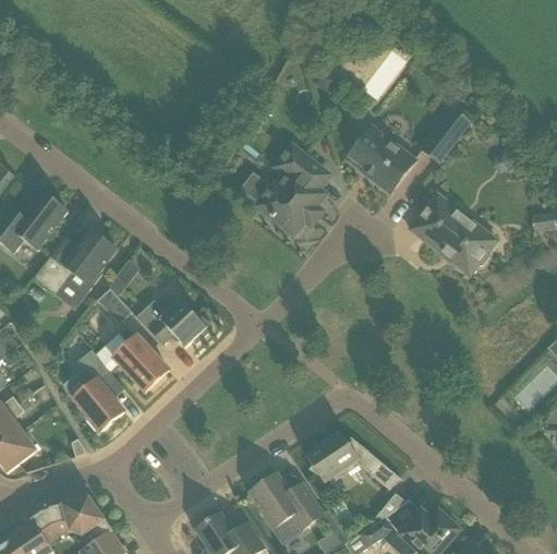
[(438,161),(470,120),(452,107),(421,148),(438,161)]
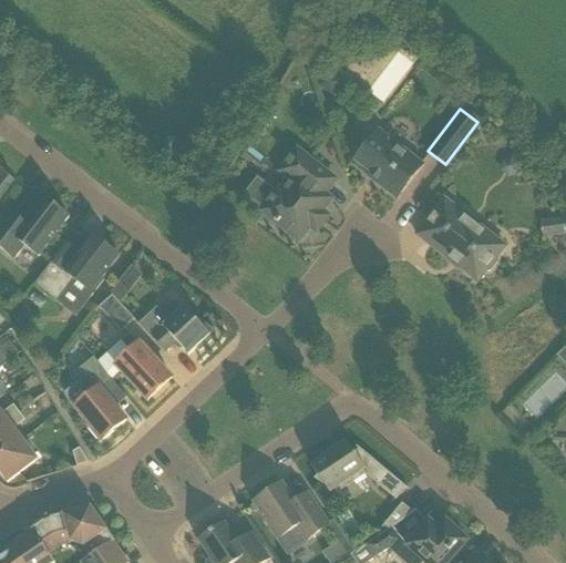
[(370,170),(368,173),(367,174),(397,196),(423,162),(378,128),(353,157),(370,170)]
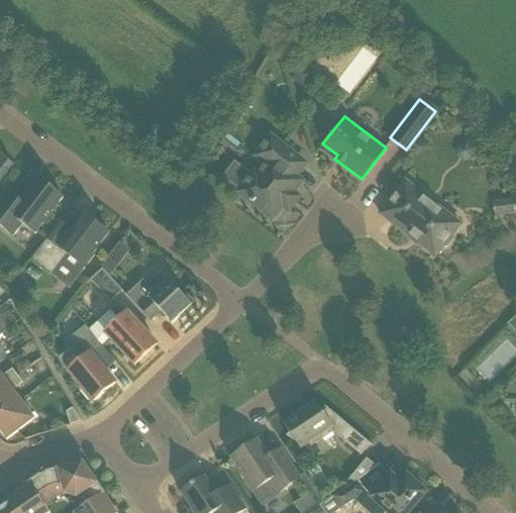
[(294,174),(304,162),(270,135),(255,154),(267,162),(259,174),(253,170),(238,190),(272,215),(282,202),(287,206),(296,194),(291,190),(300,179),(294,174)]
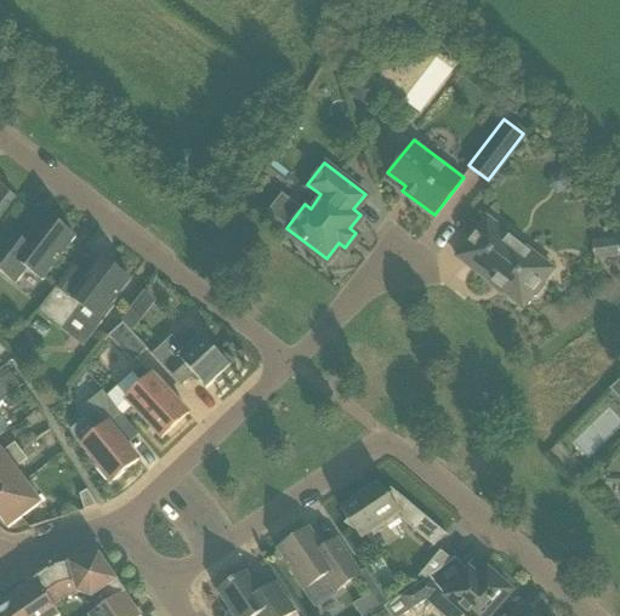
[(0,214),(15,195),(0,183),(0,214)]
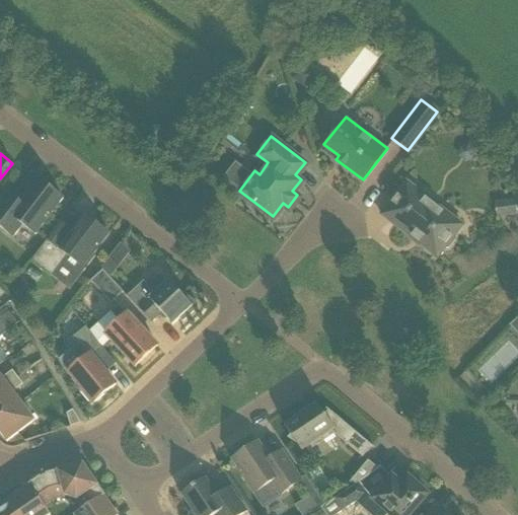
[(34,231),(62,196),(37,176),(18,200),(5,190),(0,197),(0,224),(12,234),(21,222),(34,231)]
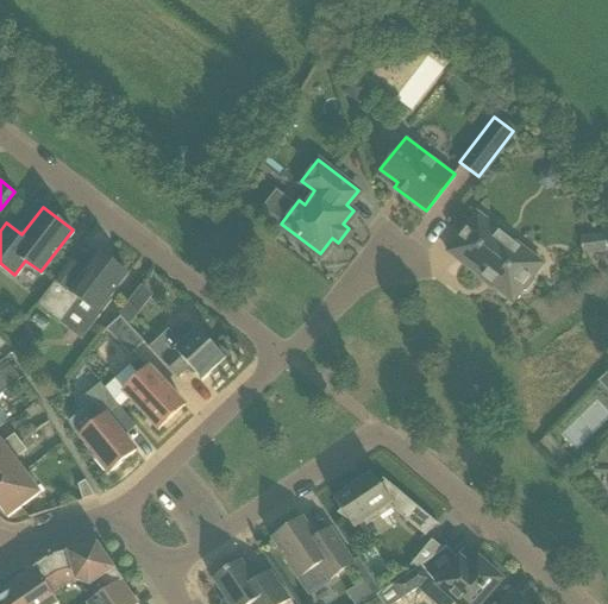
[(533,271),(541,260),(476,211),(446,249),(512,300),(520,289),(526,288),(534,278),(533,271)]
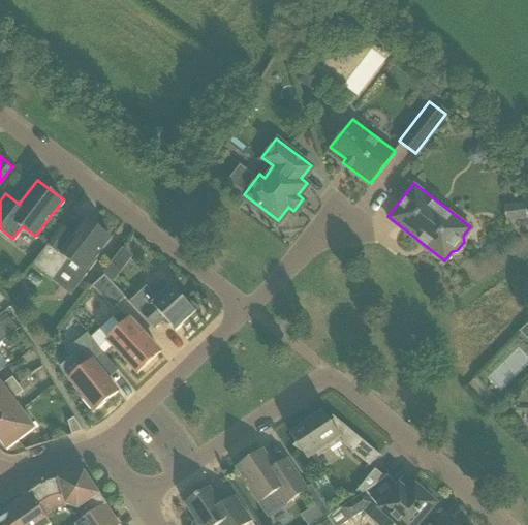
[(524,202),(511,203),(514,218),(526,217),(524,202)]
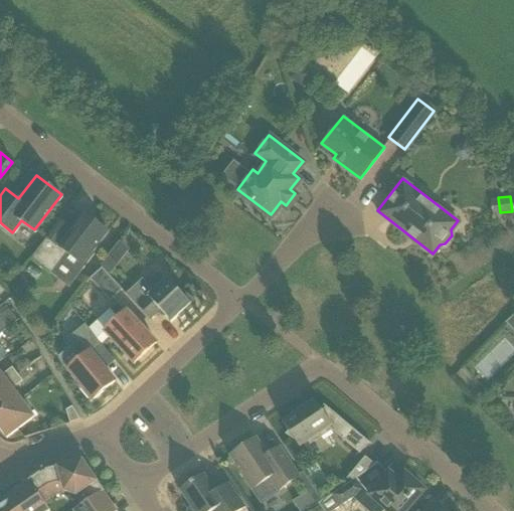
[(58,260),(76,274),(94,251),(92,249),(107,229),(103,226),(105,223),(97,217),(95,219),(84,212),(72,227),(59,218),(30,256),(50,271),(58,260)]
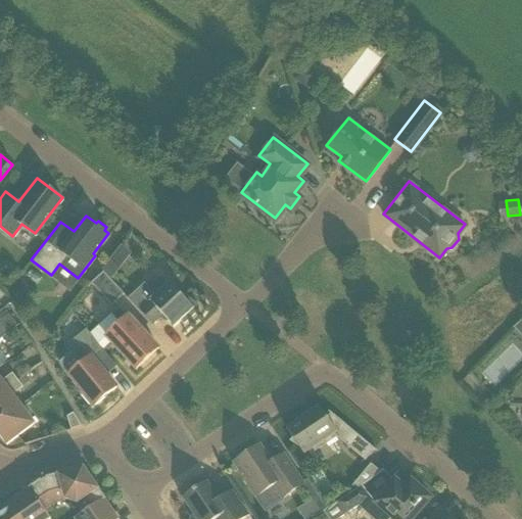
[(109,277),(114,270),(104,263),(100,267),(103,270),(109,277)]
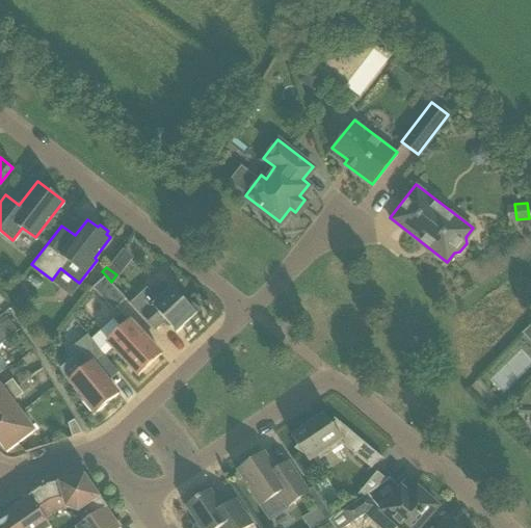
[(113,308),(126,296),(105,274),(93,286),(113,308)]
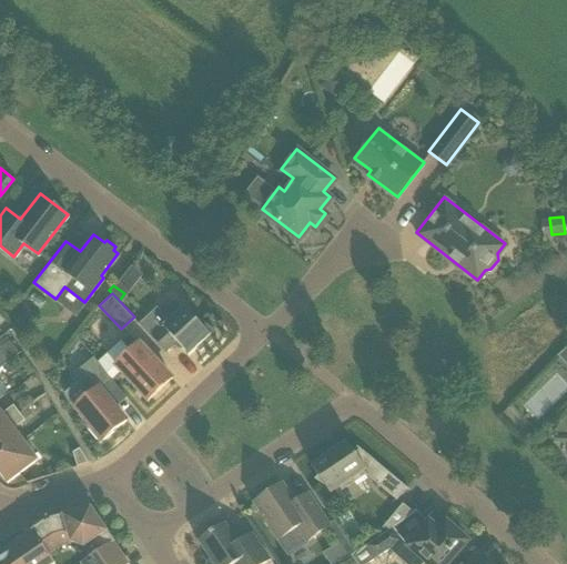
[(215,334),(215,333),(215,331),(213,328),(200,316),(198,320),(184,305),(184,304),(184,303),(169,318),(157,304),(138,321),(165,351),(175,341),(188,353),(195,345),(199,350),(214,335),(215,334)]
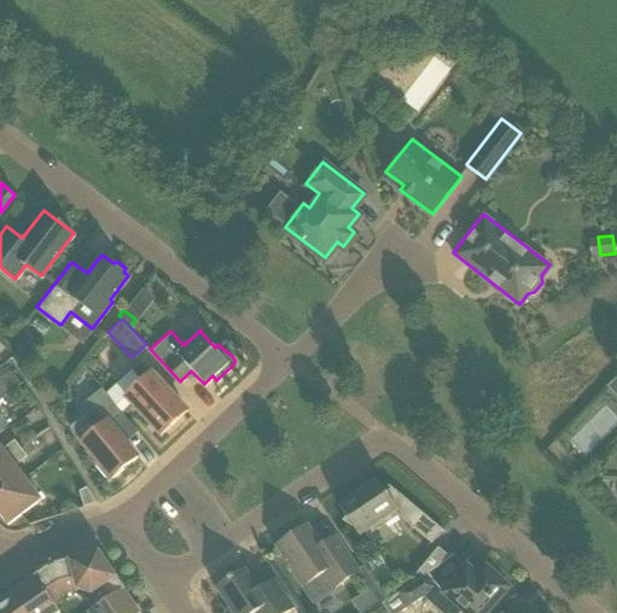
[(140,358),(105,391),(122,410),(132,402),(159,432),(186,408),(151,371),(140,358)]
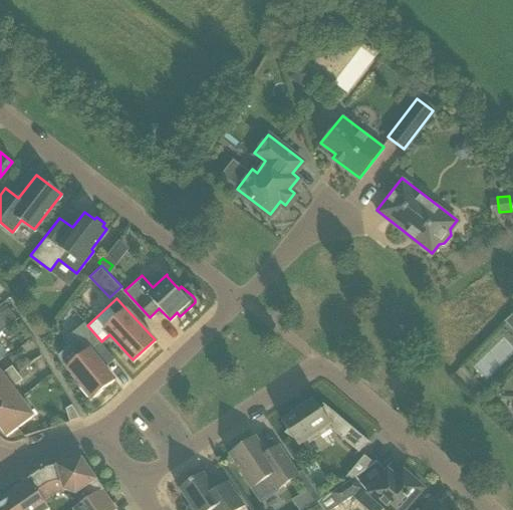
[(8,306),(0,311),(0,314),(6,323),(15,316),(8,306)]
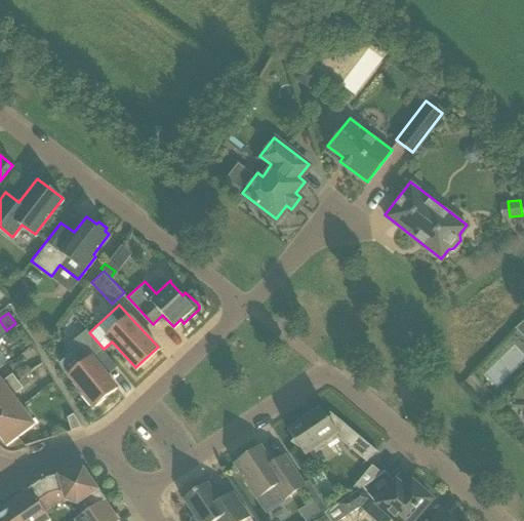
[(523,317),(514,326),(515,327),(523,336),(523,335),(523,317)]
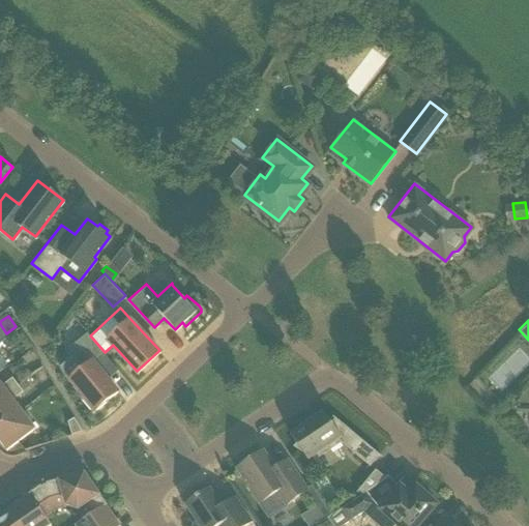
[(93,360),(105,352),(90,335),(87,330),(68,346),(75,353),(60,364),(69,377),(82,393),(80,395),(92,411),(109,398),(109,397),(117,389),(93,360)]
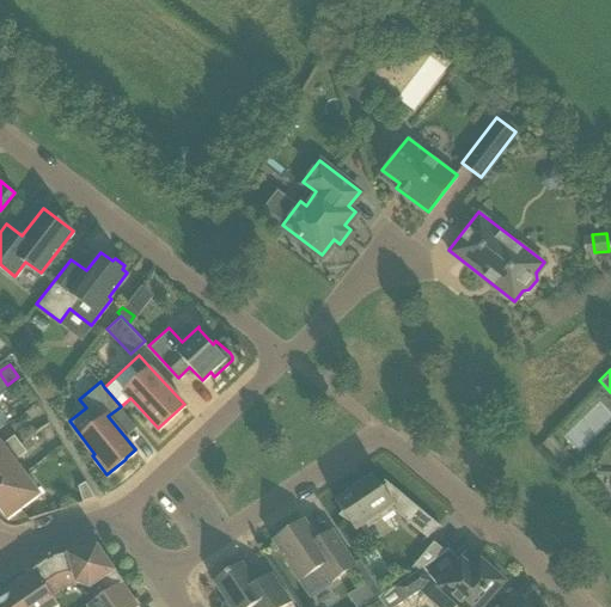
[(0,457),(20,442),(13,434),(1,442),(0,440),(0,457)]
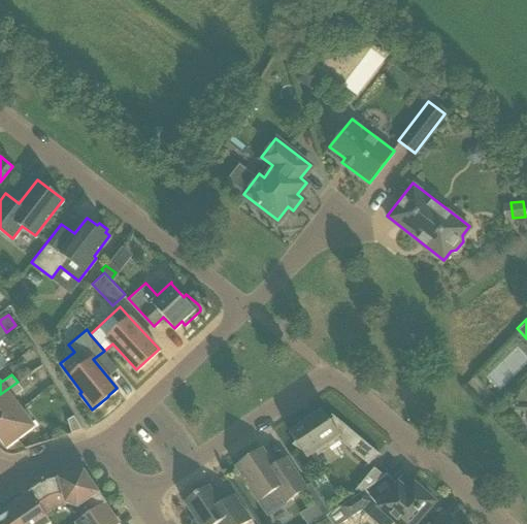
[(0,422),(21,407),(12,396),(23,388),(18,382),(0,394),(0,422)]
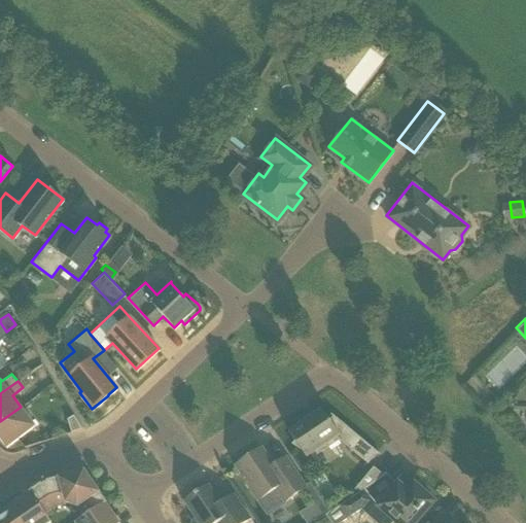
[(0,439),(5,446),(18,437),(34,424),(21,407),(0,421),(0,439)]
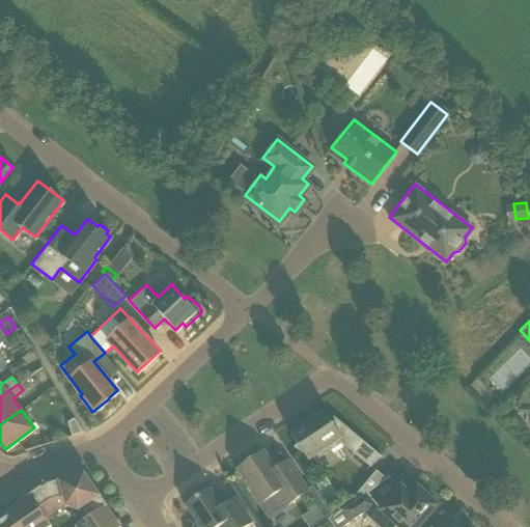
[(381,455),(382,454),(333,415),(332,416),(334,417),(330,419),(324,410),(289,432),(296,441),(294,445),(303,451),(308,459),(338,439),(370,465),(379,454),(381,455)]
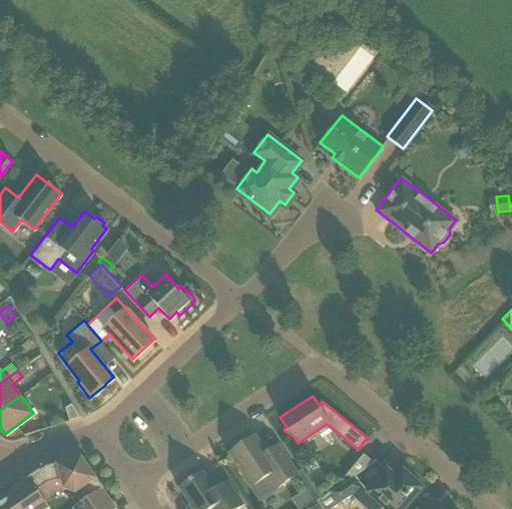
[(69,419),(79,416),(71,403),(65,406),(69,419)]
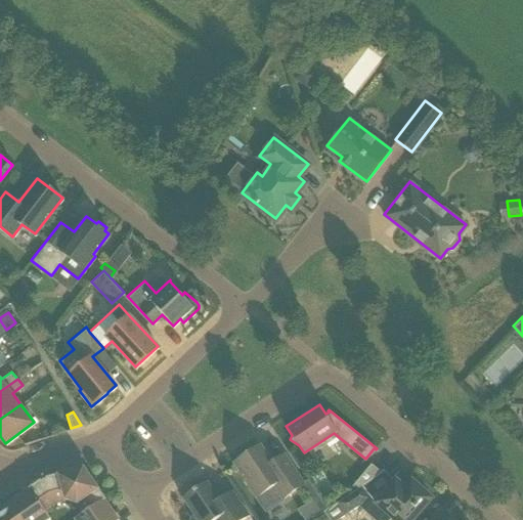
[(265,509),(304,482),(285,451),(271,461),(260,443),(233,462),(265,509)]
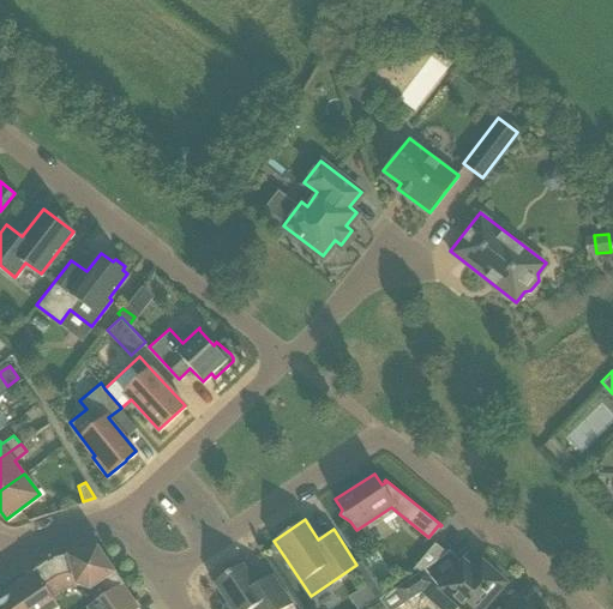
[(421,568),(424,567),(450,549),(450,548),(445,550),(434,541),(415,564),(421,568)]
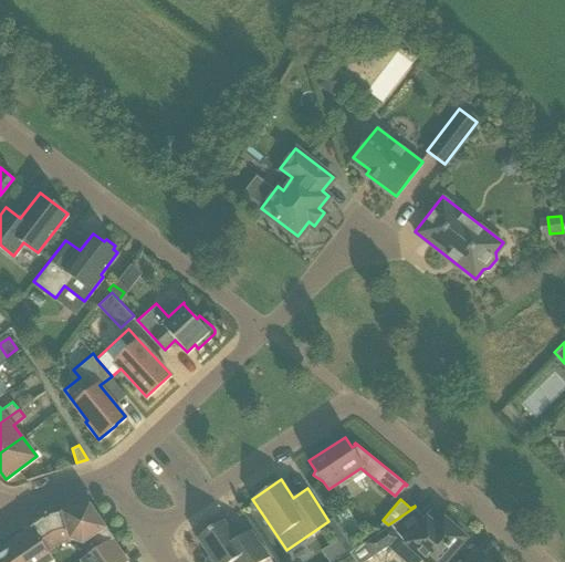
[(80,559),(81,560),(114,538),(105,526),(104,526),(90,505),(64,511),(64,510),(49,514),(50,516),(46,517),(58,541),(71,538),(83,542),(90,552),(80,559)]
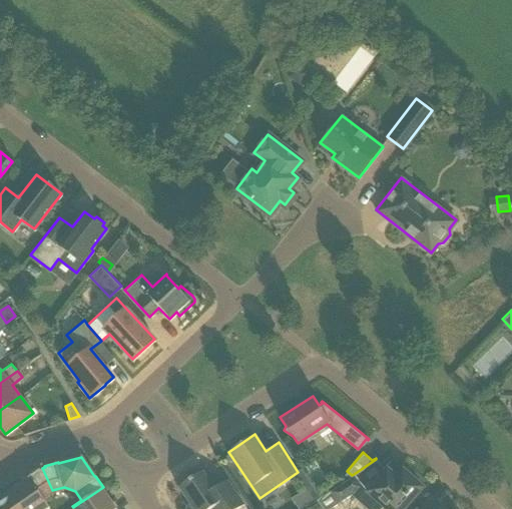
[(8,491),(20,508),(43,508),(49,506),(43,497),(52,490),(42,468),(40,470),(39,469),(27,476),(28,478),(8,491)]
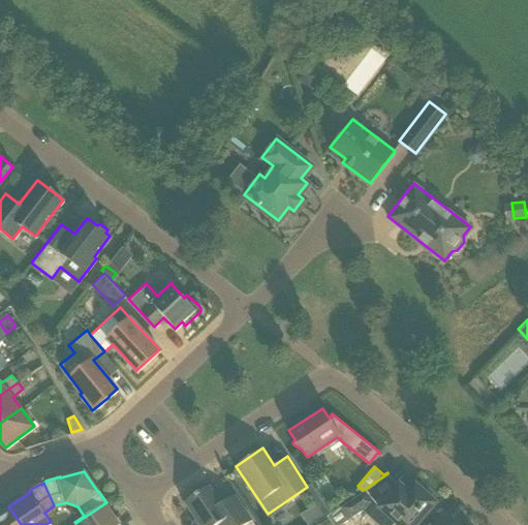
[(400,524),(414,524),(435,501),(415,484),(408,491),(399,483),(378,505),(373,501),(365,489),(363,490),(325,516),(333,524),(337,524),(348,518),(363,508),(380,524),(389,524),(394,520),(400,524)]
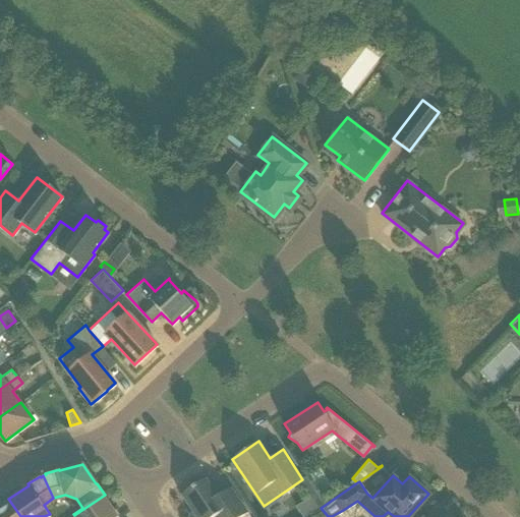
[(214,516),(237,516),(247,511),(230,485),(217,495),(205,477),(181,494),(192,510),(188,512),(191,516),(211,516),(213,516),(214,516)]
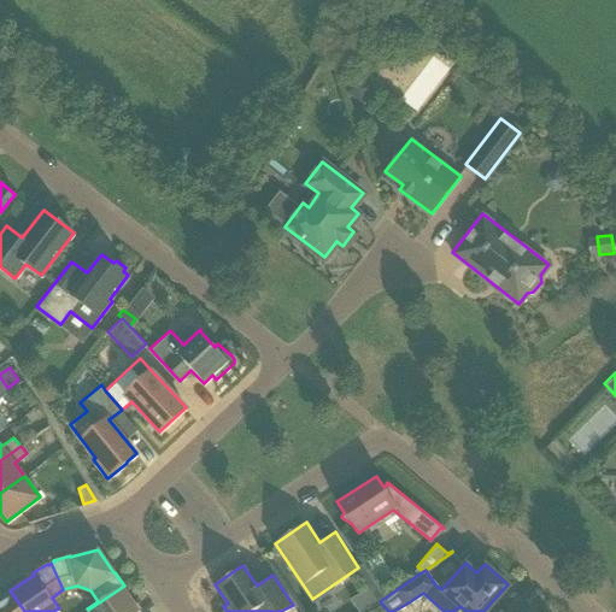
[(124,586),(88,610),(89,611),(138,611),(140,611),(123,587),(124,586)]
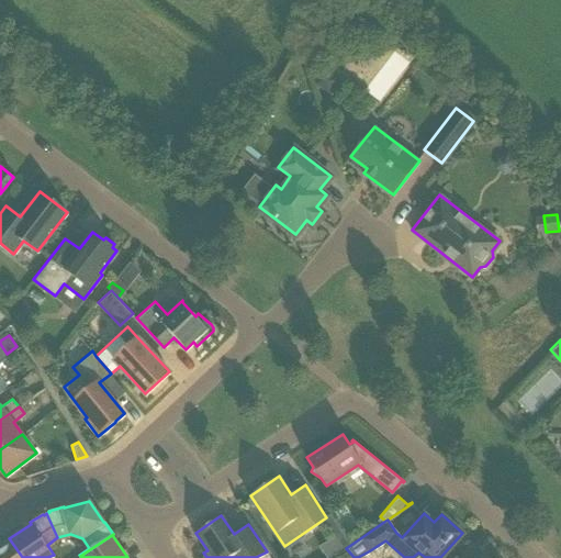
[(0,557),(22,557),(9,538),(0,544),(0,557)]
